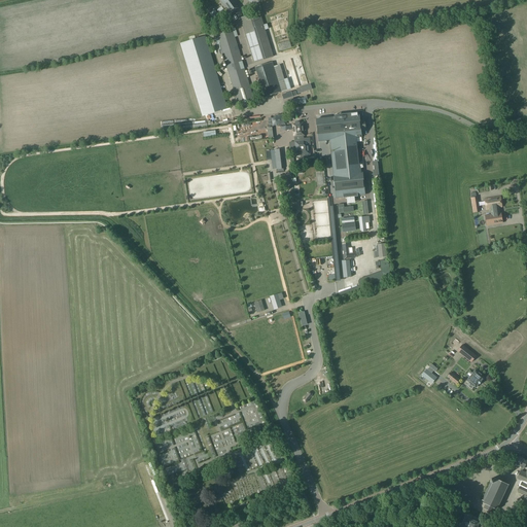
[(231,13),(240,6),(235,0),(220,0),(224,6),(225,5),(231,12),(230,12),(231,13)]
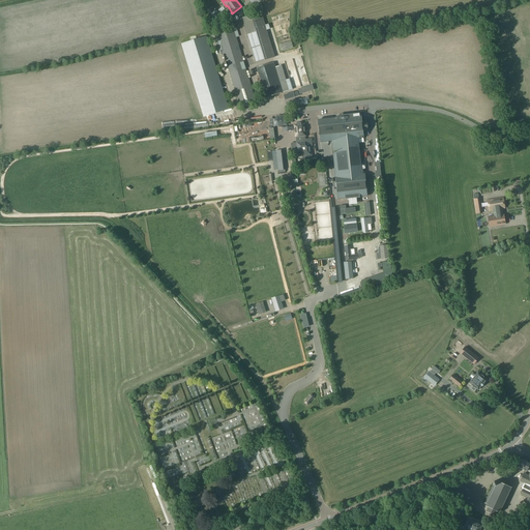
[(274,57),(262,18),(258,19),(256,15),(242,19),(256,63),(274,57)]
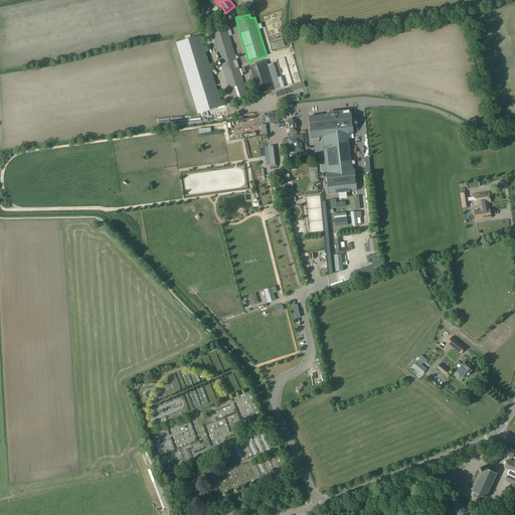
[(227,27),(211,32),(217,53),(232,103),(248,98),(227,27)]
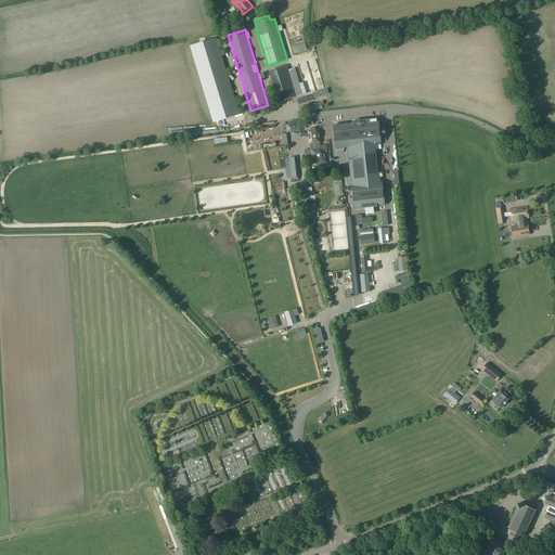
[(214,121),(239,114),(216,39),(191,47),(214,121)]
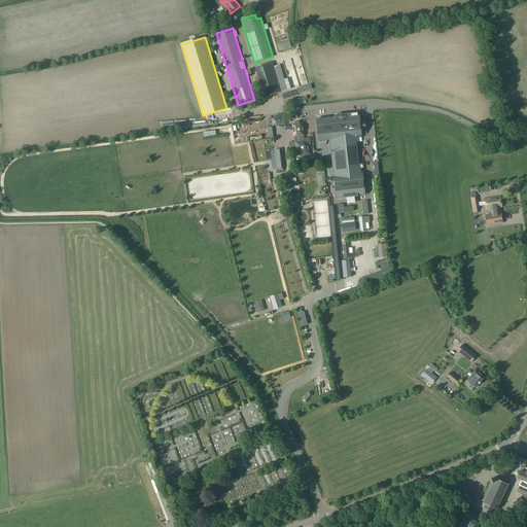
[(265,97),(282,92),(273,63),(256,68),(265,97)]
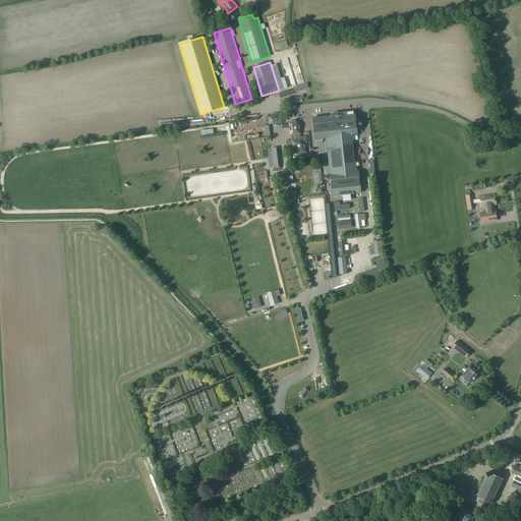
[(283,95),(285,104),(292,103),(291,97),(286,98),(285,94),(283,95)]
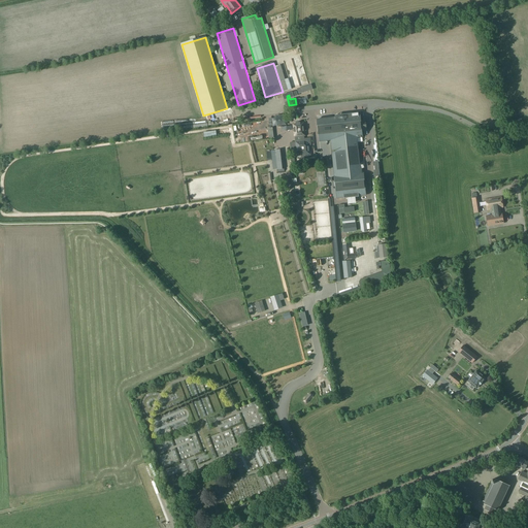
[(335,118),(317,120),(320,141),(331,140),(334,175),(336,198),(366,195),(364,172),(361,172),(361,165),(360,165),(357,143),(357,137),(362,137),(361,131),(364,130),(363,121),(360,121),(360,114),(359,116),(358,113),(352,113),(352,116),(335,118)]
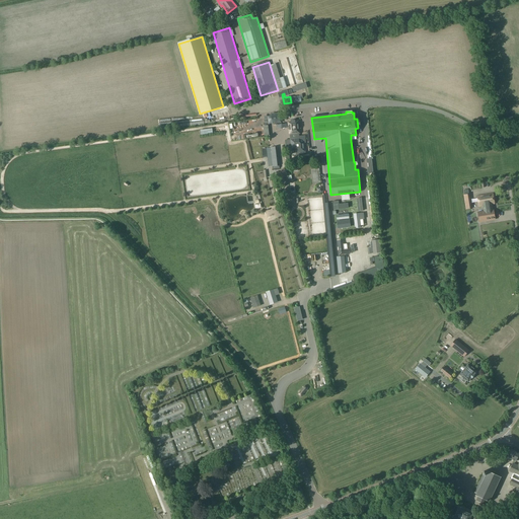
[(299,121),(287,122),(289,135),(300,134),(299,121)]
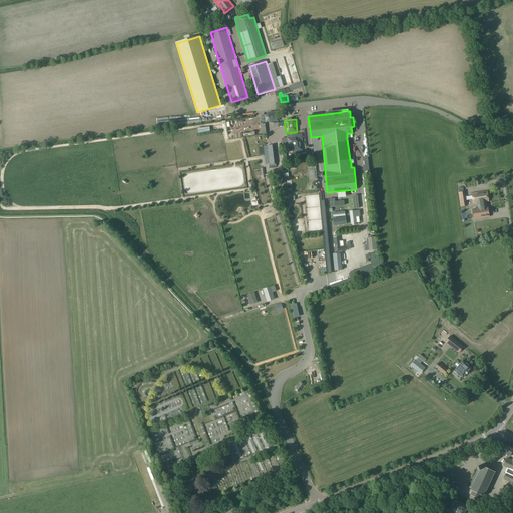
[(288,138),(288,147),(293,146),(294,151),(302,150),(301,141),(300,141),(300,140),(302,140),(302,135),(297,136),(297,138),(296,138),(296,137),(288,138)]
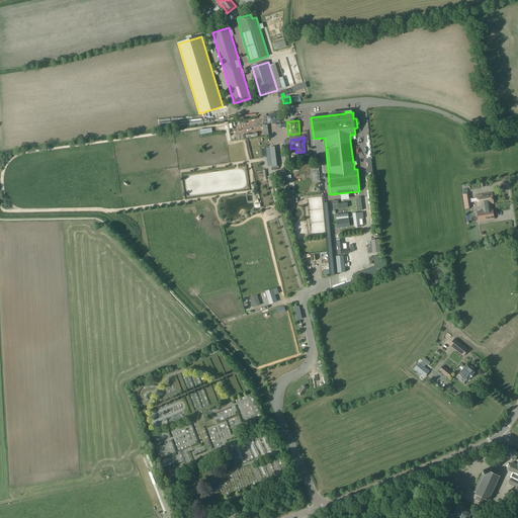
[(279,165),(277,147),(270,148),(272,166),(279,165)]
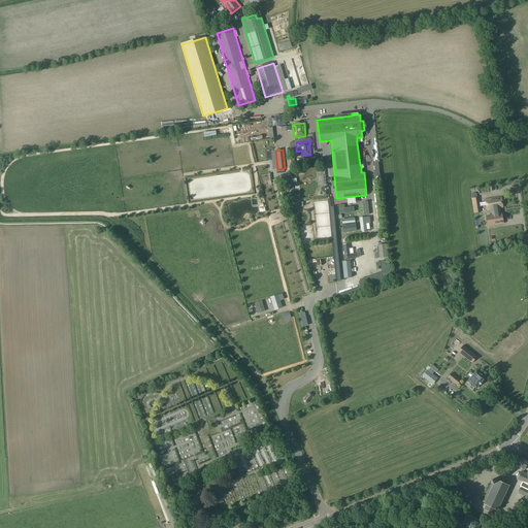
[(481,173),(499,170),(498,164),(480,167),(481,173)]
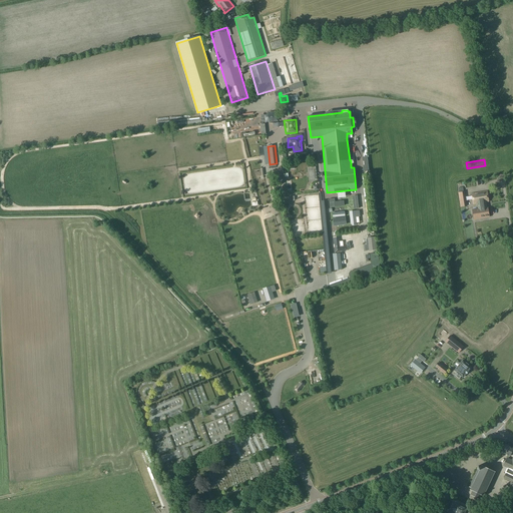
[(474,203),(478,203),(479,209),(472,210),(474,219),(489,216),(488,207),(486,208),(485,202),(488,201),(487,192),(472,194),(474,203)]
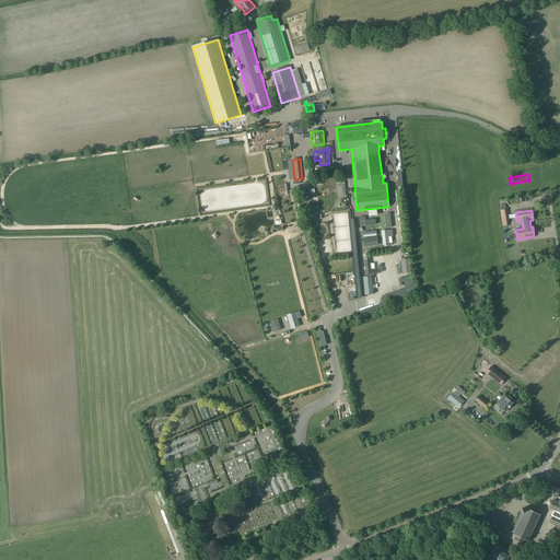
[(505,378),(491,366),(486,373),(501,385),(505,378)]
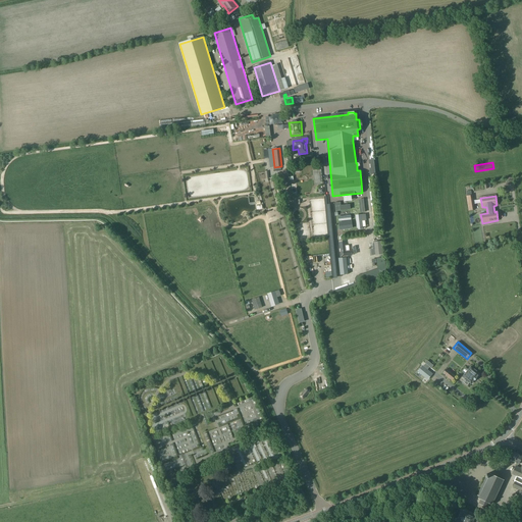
[(422,366),(418,372),(427,379),(432,374),(426,369),(429,366),(431,368),(433,365),(430,363),(427,361),(425,363),(425,364),(423,367),(422,366)]
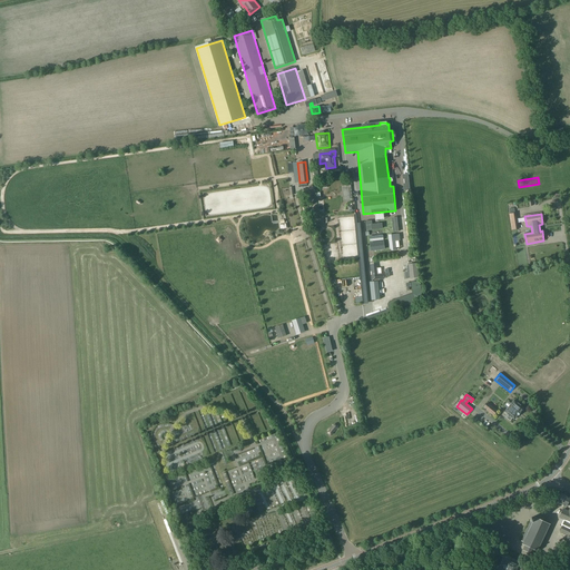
[(523,408),(514,401),(504,412),(507,414),(504,418),(510,421),(512,418),(514,420),(518,415),(519,415),(518,414),(520,413),(520,412),(523,408)]
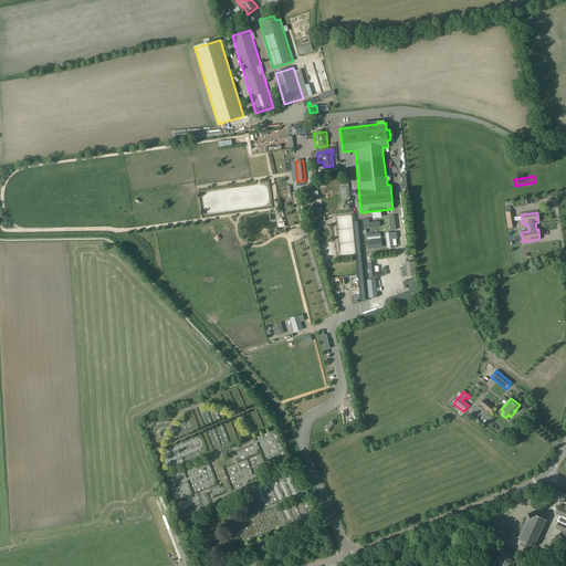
[(488,402),(486,402),(484,400),(480,405),(483,407),(490,413),(494,408),(488,402)]
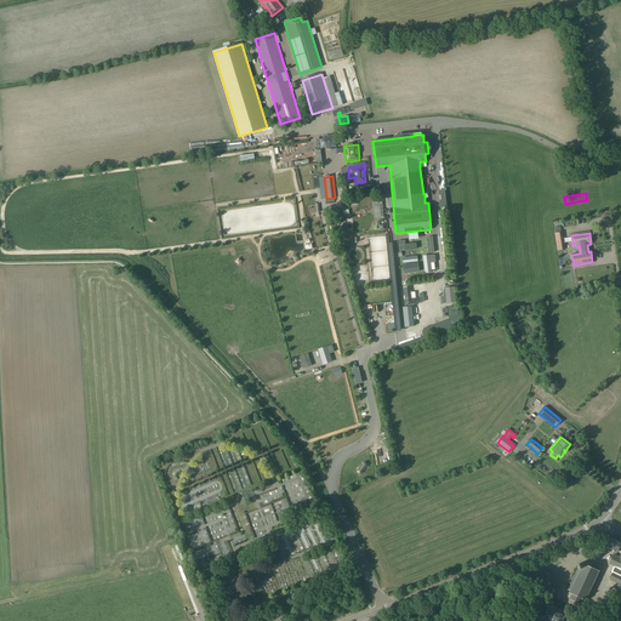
[(222,523),(208,525),(210,536),(226,533),(224,528),(222,528),(222,523)]
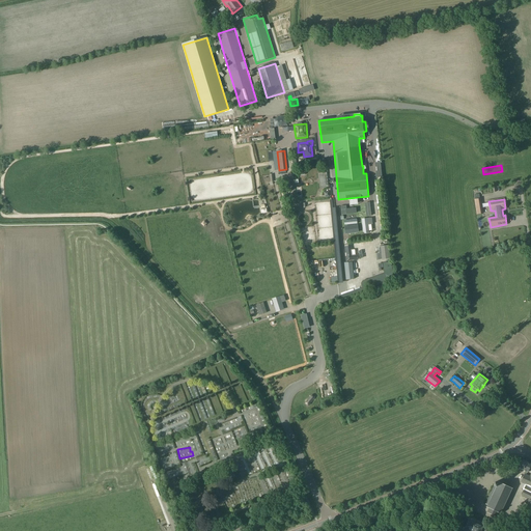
[(530,464),(523,460),(520,468),(528,472),(529,471),(530,471),(530,475),(530,477),(525,474),(522,482),(526,484),(524,490),(522,495),(530,499),(527,504),(530,505),(530,466),(530,465),(530,464)]
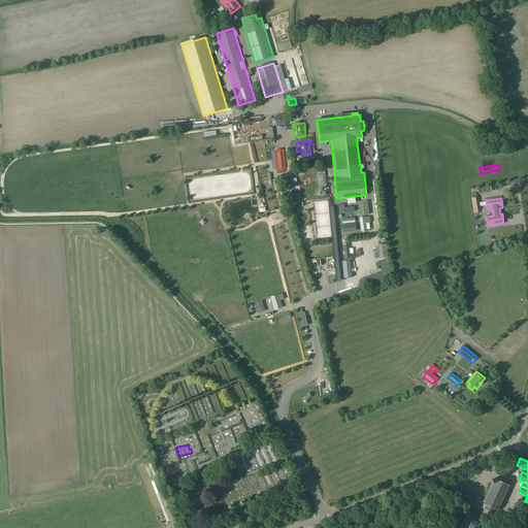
[(497,510),(498,508),(500,509),(510,488),(508,487),(509,485),(495,479),(494,481),(492,480),(490,483),(491,483),(482,501),(485,502),(484,503),(486,504),(484,509),(493,514),(495,509),(497,510)]
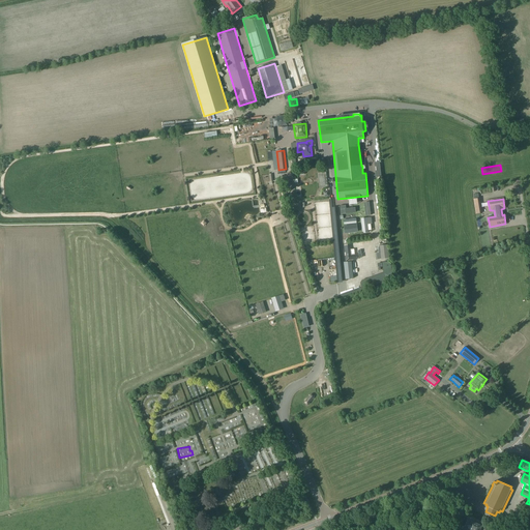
[(468,527),(468,528),(467,529),(479,529),(480,529),(486,529),(487,528),(481,526),(471,521),(469,525),(468,527)]
